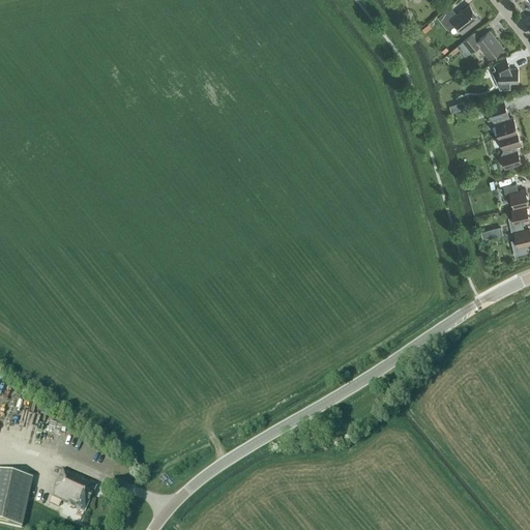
[(480,18),(470,5),(458,15),(450,7),(438,18),(448,30),(457,23),(463,31),(462,32),(463,32),(480,18)]
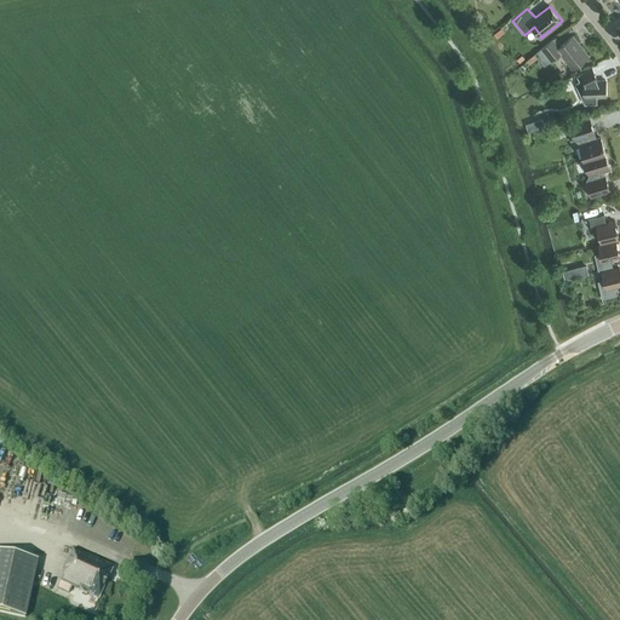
[(494,29),(500,34),(506,27),(500,22),(494,29)]
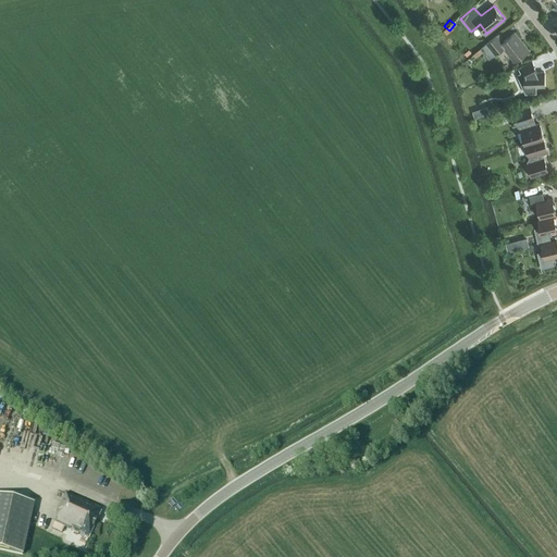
[(515,61),(529,50),(515,33),(505,40),(499,33),(486,44),(495,54),(504,48),(515,61)]
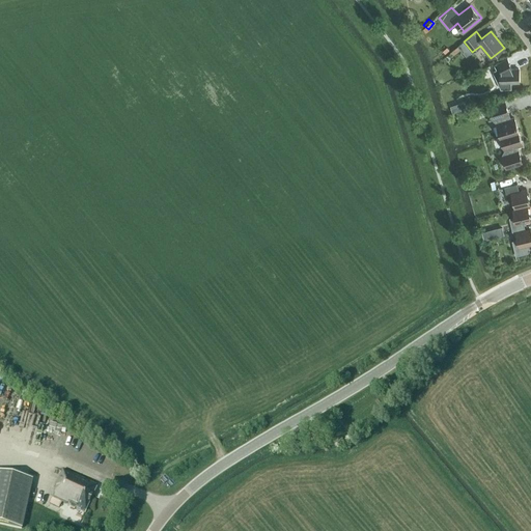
[(496,68),(493,71),(501,89),(511,89),(511,83),(520,82),(519,68),(512,68),(510,64),(507,58),(494,65),(496,68)]
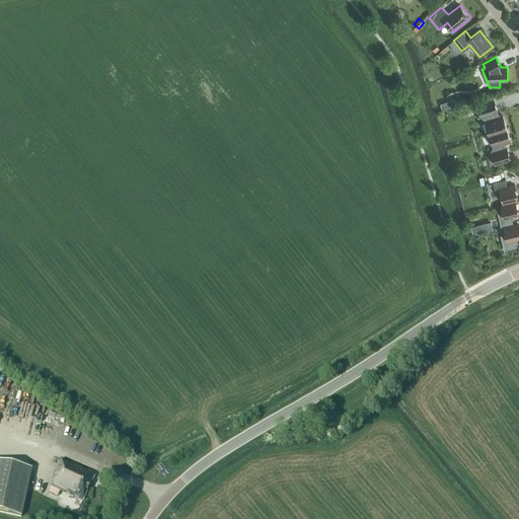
[(490,134),(507,128),(503,116),(498,117),(496,113),(498,112),(494,99),(477,104),(482,117),(485,116),(486,121),(490,134)]
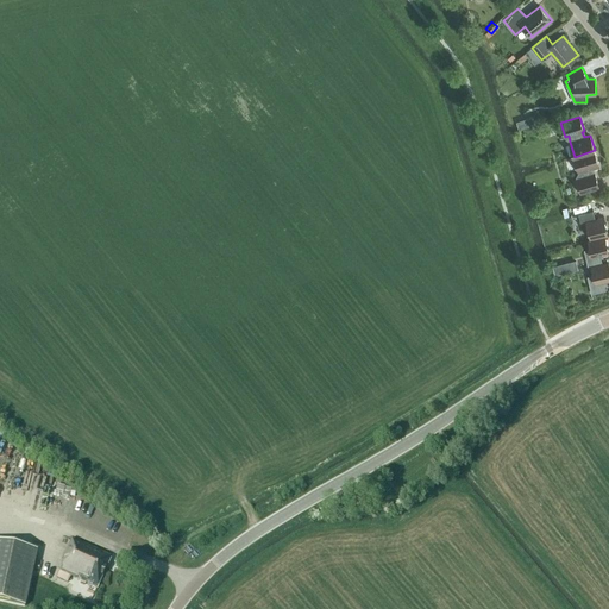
[(600,165),(595,150),(575,157),(578,171),(579,171),(581,177),(576,179),(581,193),(600,187),(595,173),(594,173),(591,168),(600,165)]
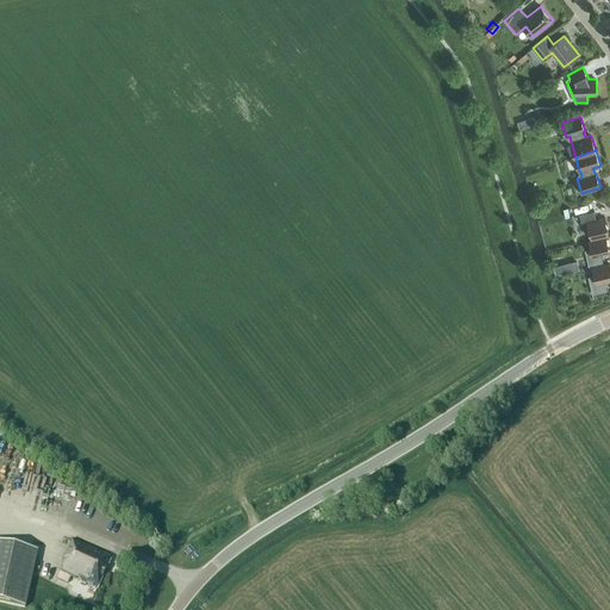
[(591,240),(607,236),(609,235),(605,218),(596,219),(595,211),(579,215),(584,232),(590,231),(591,240)]
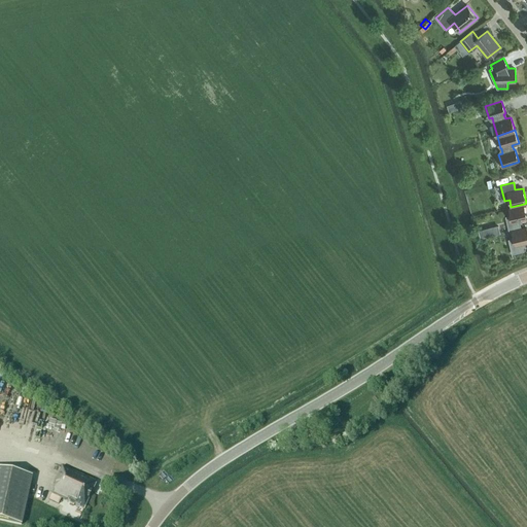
[(522,227),(520,221),(526,218),(526,217),(524,204),(511,207),(508,207),(511,215),(505,216),(508,232),(512,231),(522,227)]
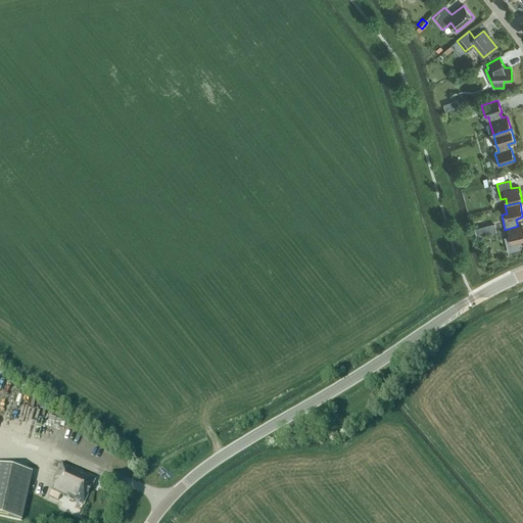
[(522,227),(522,225),(518,226),(508,229),(509,236),(505,237),(508,252),(520,249),(519,242),(522,240),(522,227)]
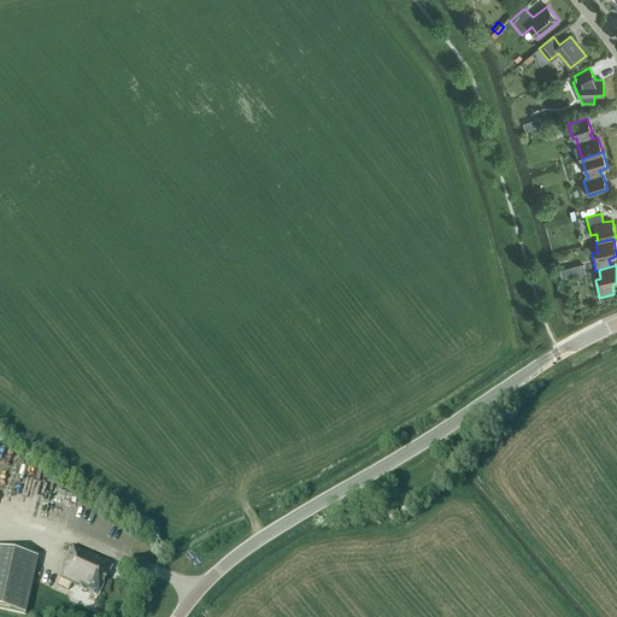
[(45,479),(40,503),(51,504),(56,481),(45,479)]
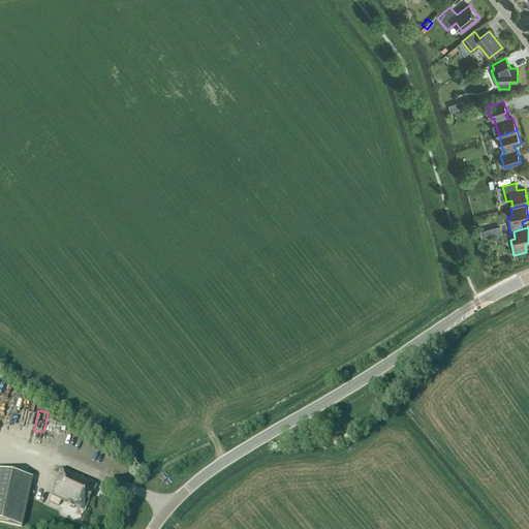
[(62,469),(54,488),(55,489),(51,496),(69,505),(69,506),(73,508),(75,507),(84,511),(96,485),(62,469)]
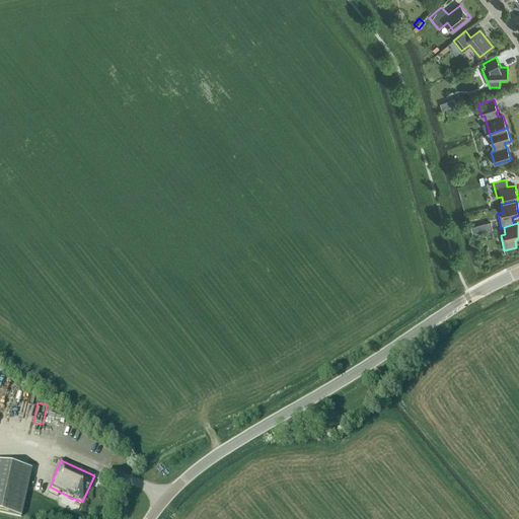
[(31,469),(0,462),(0,513),(20,518),(31,469)]
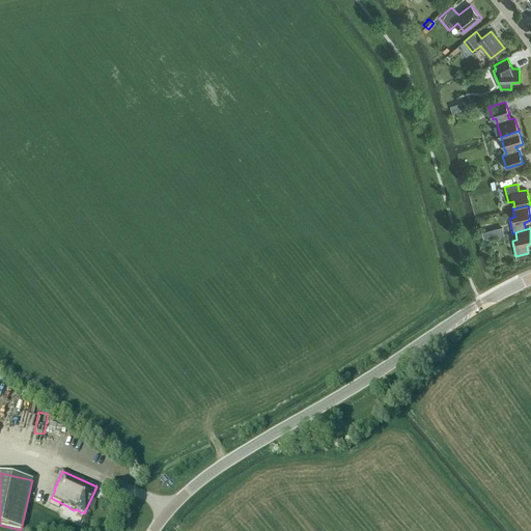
All buildings are outlined.
